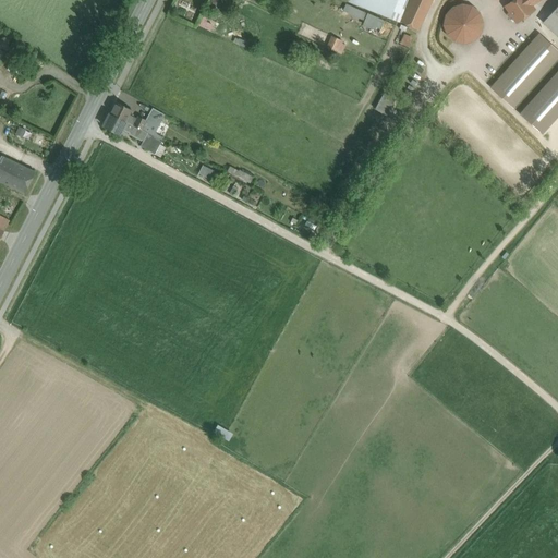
[(506,0),(520,21),(541,7),(538,3),(542,0),(506,0)]
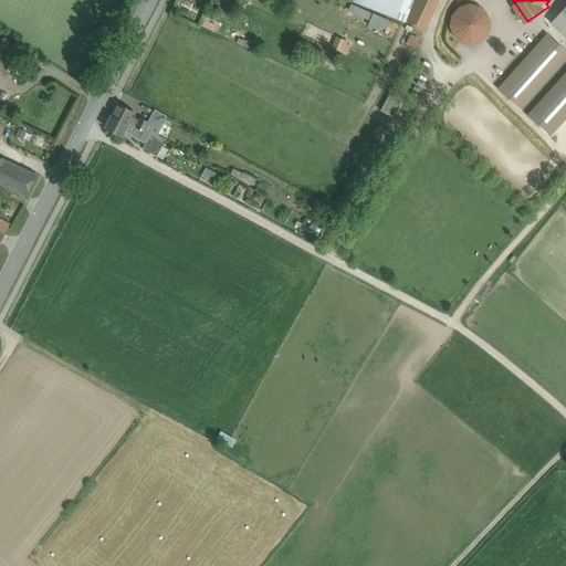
[(352,4),(348,11),(369,20),(373,14),(352,4)]
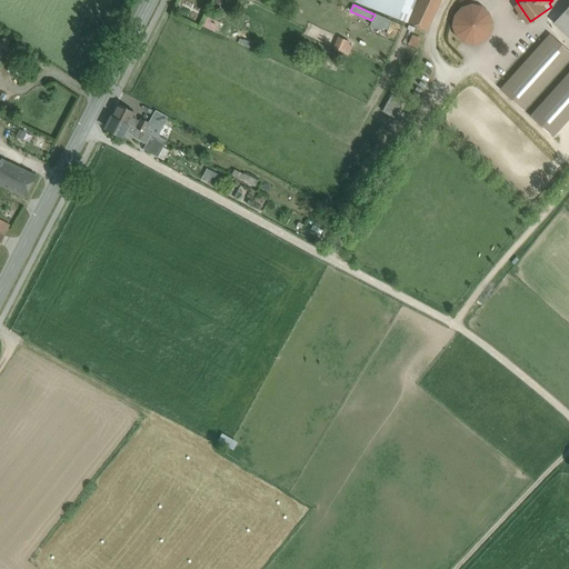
[(465,11),(457,17),(455,29),(457,38),(465,45),(475,45),(482,42),(492,35),(496,23),(491,16),(486,10),(473,7),(465,11)]
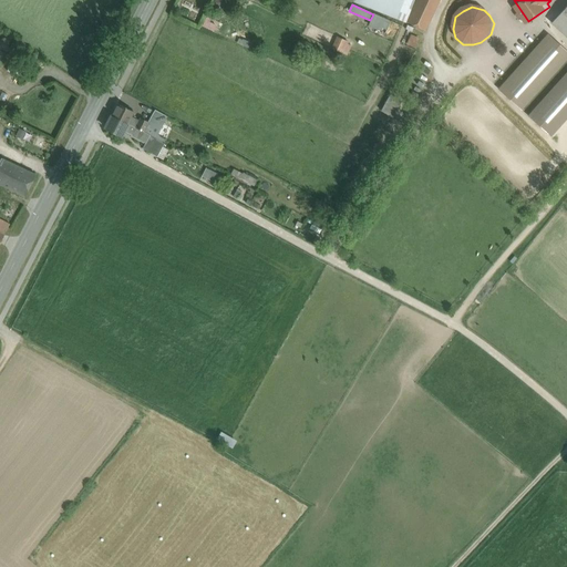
[(566,7),(556,19),(566,29),(566,7)]
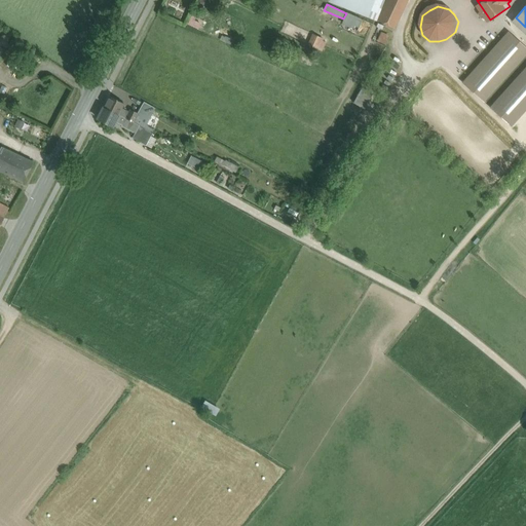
[(466,80),(488,100),(525,58),(525,40),(514,29),(466,80)]
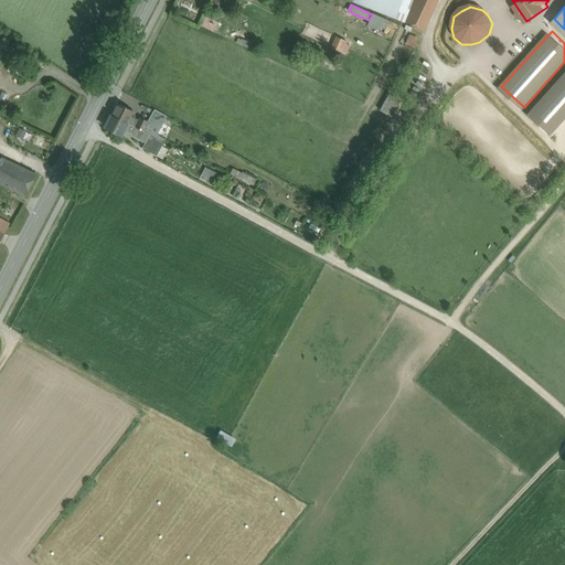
[(415,48),(419,38),(409,33),(405,43),(415,48)]
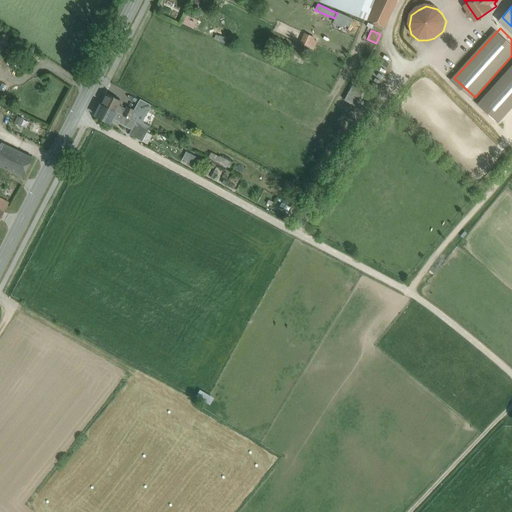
[(300,44),(309,48),(313,37),(305,34),(300,44)]
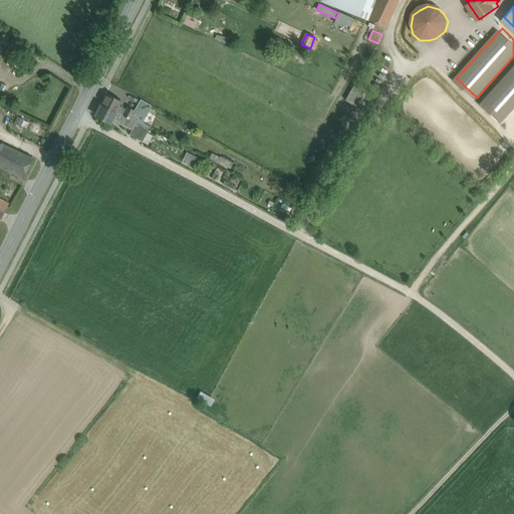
[(504,121),(513,110),(513,66),(482,102),(504,121)]
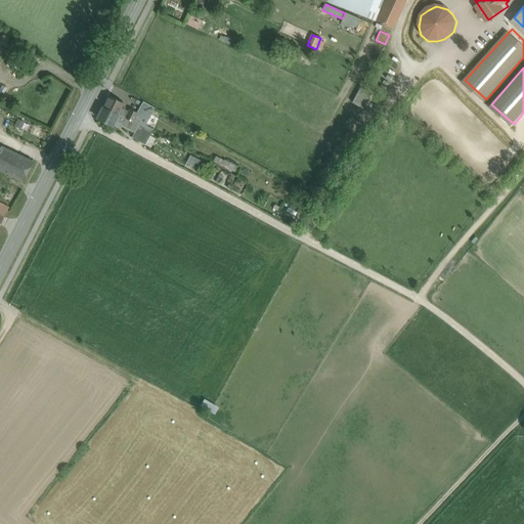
[(364,107),(373,92),(361,86),(353,101),(364,107)]
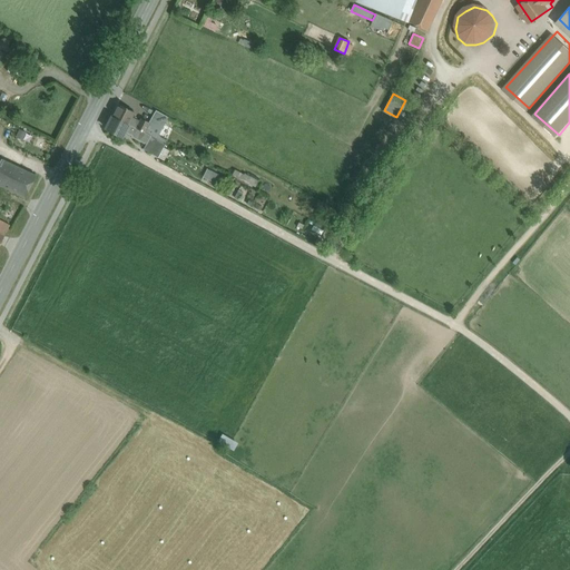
[(135,112),(118,105),(112,116),(128,124),(131,117),(135,112)]
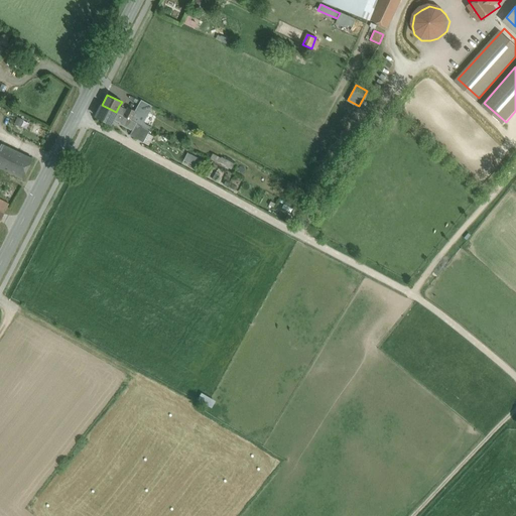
[(141,100),(134,111),(130,120),(136,123),(142,126),(149,112),(152,106),(141,100)]
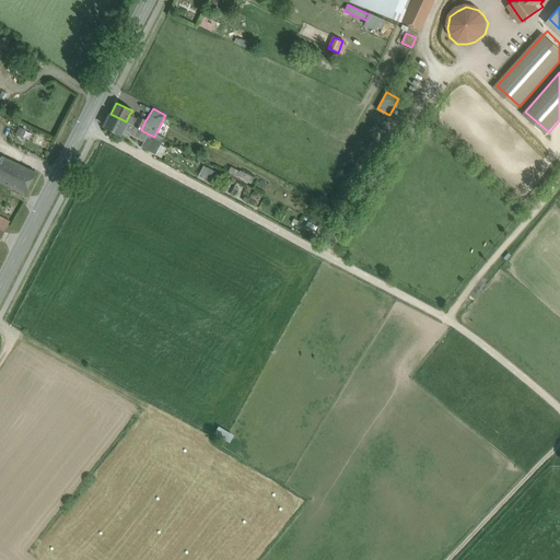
[(126,121),(111,114),(104,126),(119,135),(123,129),(126,121)]
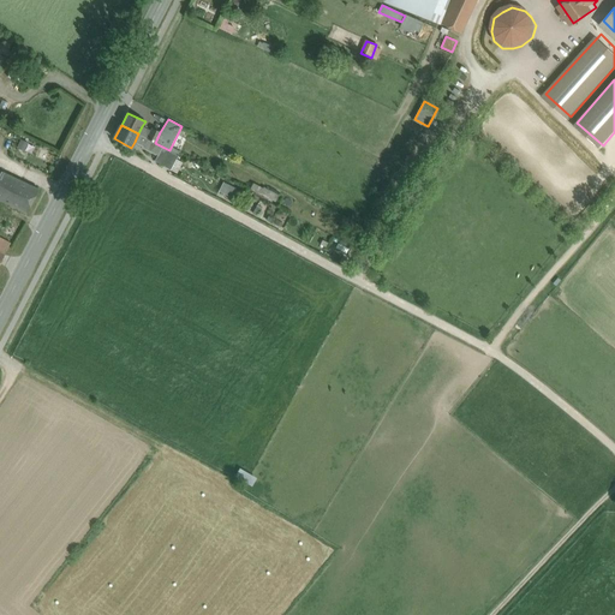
[(150,131),(142,126),(138,133),(147,138),(150,131)]
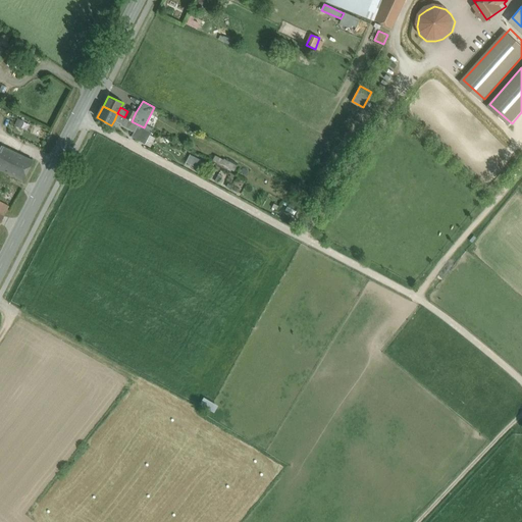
[(128,108),(127,111),(124,117),(132,121),(136,112),(128,108)]
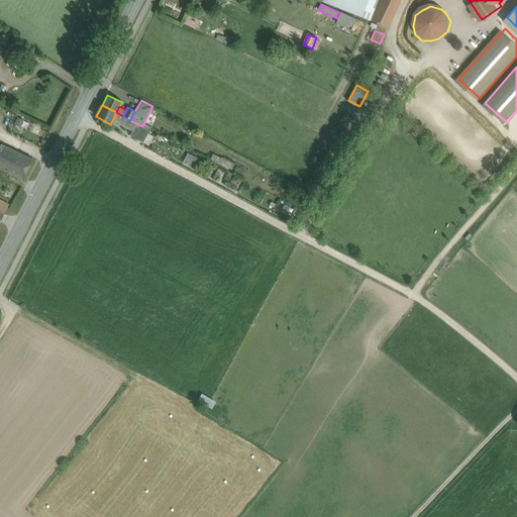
[(123,116),(116,112),(113,119),(119,123),(119,124),(132,131),(136,123),(130,120),(123,116)]
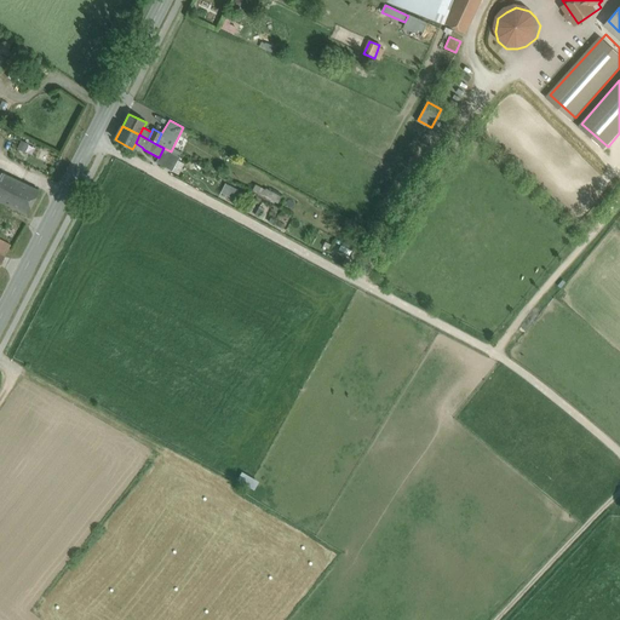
[(171,151),(179,156),(189,139),(179,135),(171,151)]
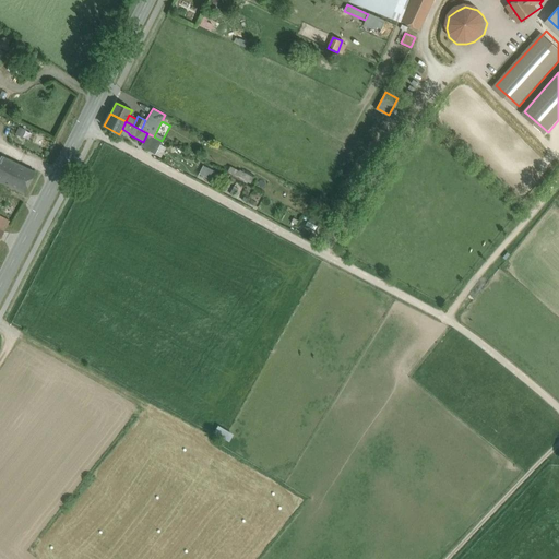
[(154,137),(147,133),(143,142),(140,146),(155,154),(159,144),(162,141),(154,137)]
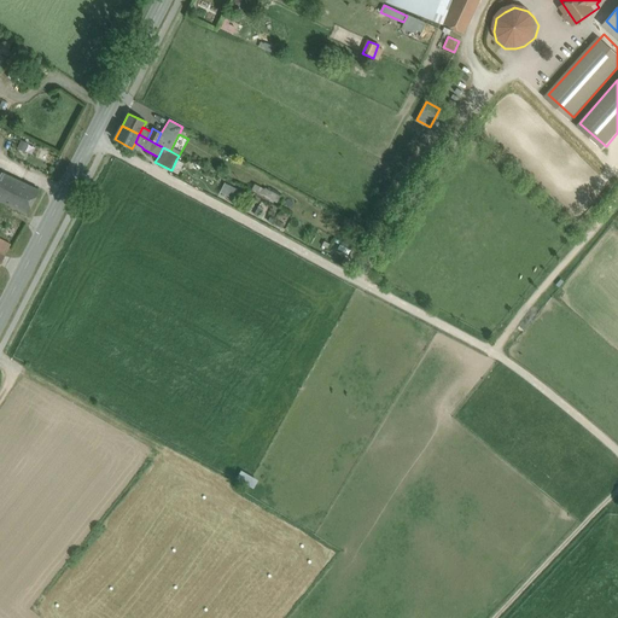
[(184,163),(176,159),(172,170),(178,175),(184,163)]
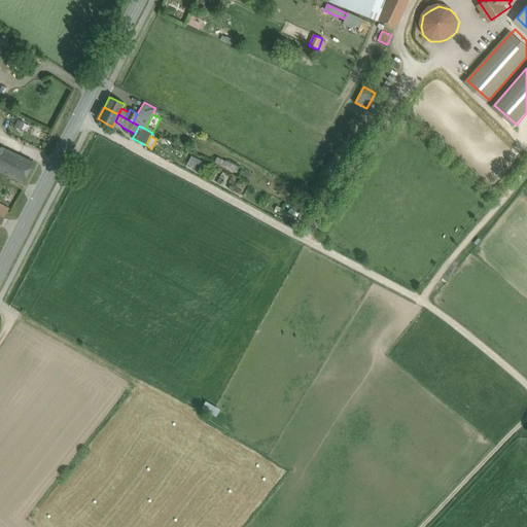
[(0,171),(7,175),(18,154),(0,146),(0,171)]
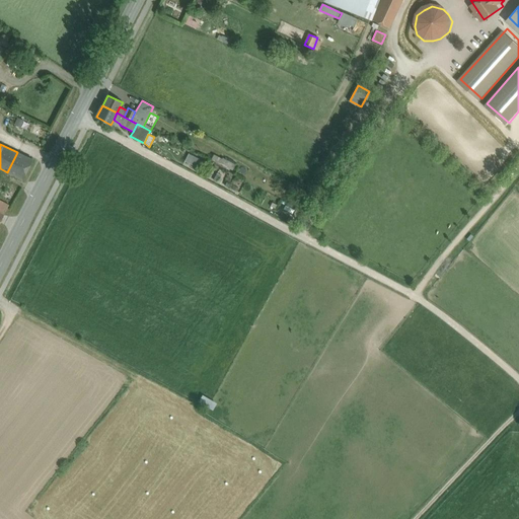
[(32,159),(17,152),(7,172),(22,179),(32,159)]
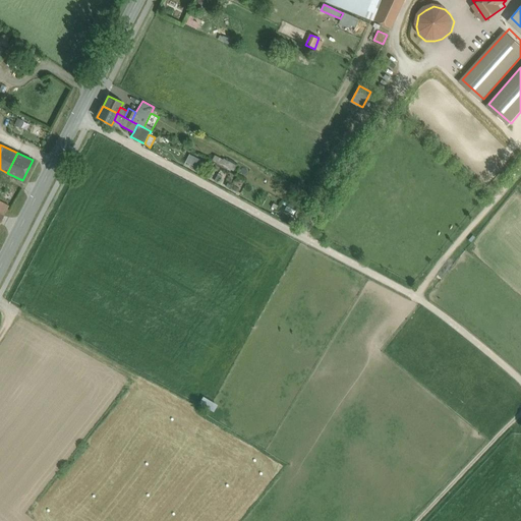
[(204,163),(189,156),(186,162),(199,169),(204,163)]
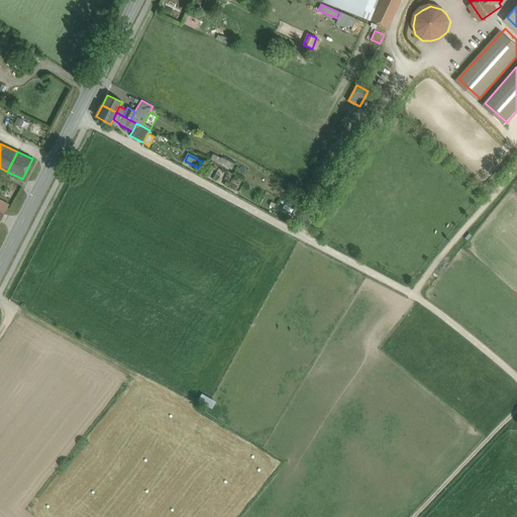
[(221,159),(213,154),(211,159),(231,170),(234,165),(222,158),(221,159)]
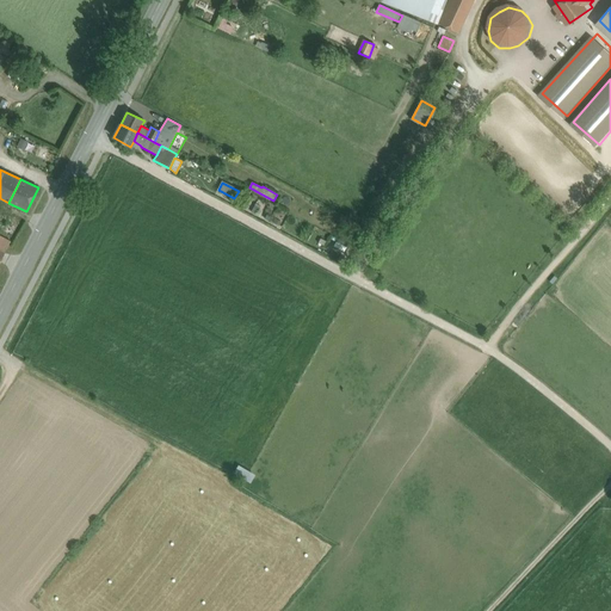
[(11,241),(0,235),(0,248),(5,252),(11,241)]
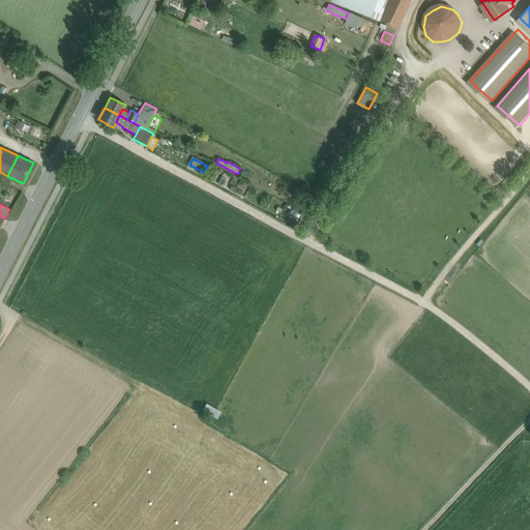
[(219,417),(222,409),(208,405),(205,412),(219,417)]
